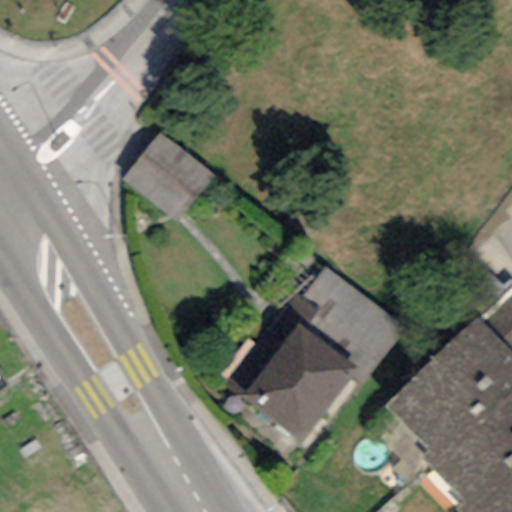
[(216,175),(160,132),(121,178),(178,221),(216,175)]
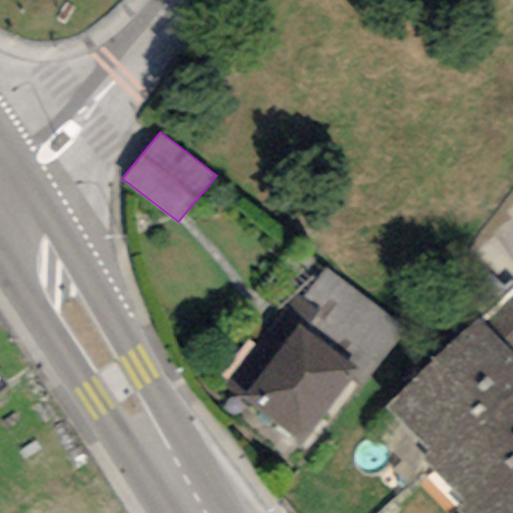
[(512,287),(483,315),(481,317),(512,352),(512,287)]
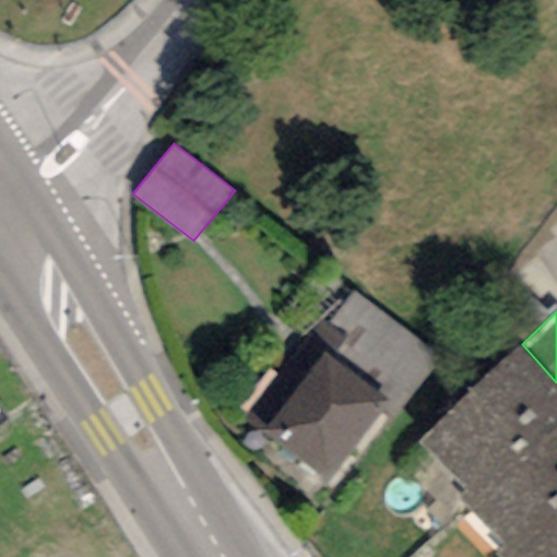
[(556,382),(522,344),(419,438),(467,492),(475,499),(556,425),(556,382)]
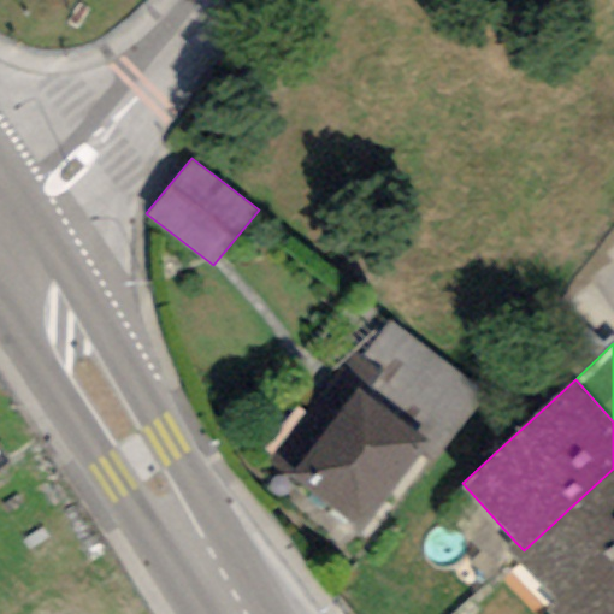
[(432,443),(359,385),(290,471),(364,529),(432,443)]
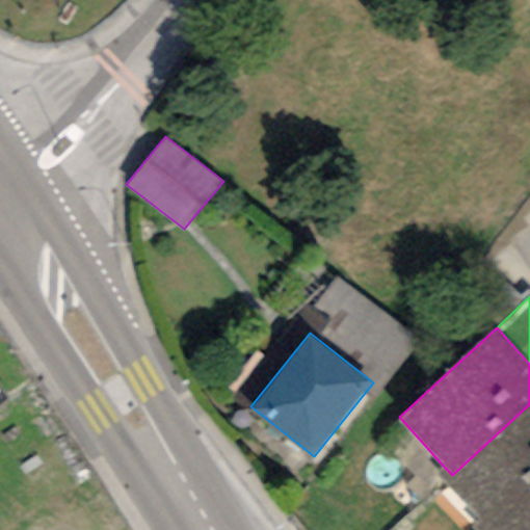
[(0,402),(12,395),(0,377),(0,402)]
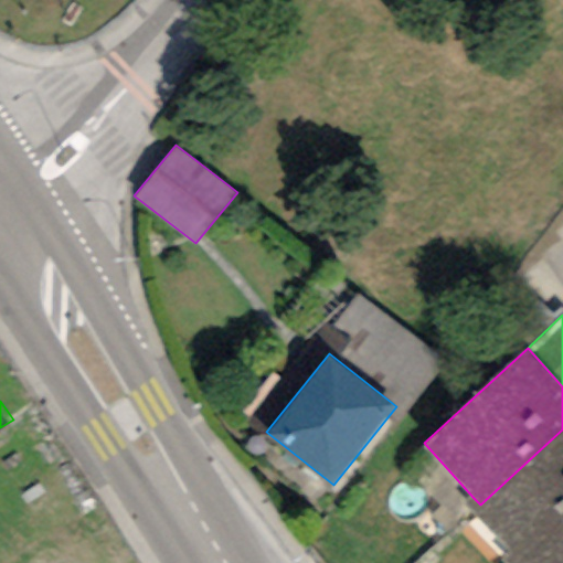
[(562,429),(480,505),(473,497),(466,502),(512,554),(518,561),(562,519),(562,429)]
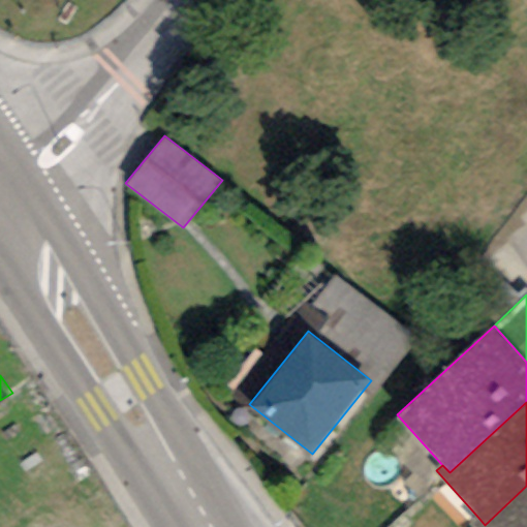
[(526,486),(485,525),(479,519),(474,524),(476,526),(526,526),(526,486)]
